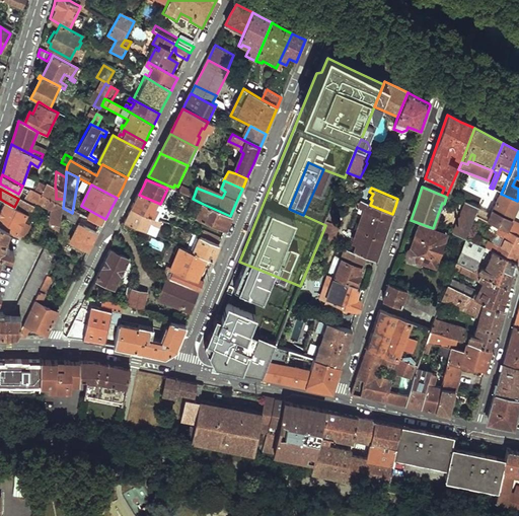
[(181,189),(178,194),(187,197),(189,192),(181,189)]
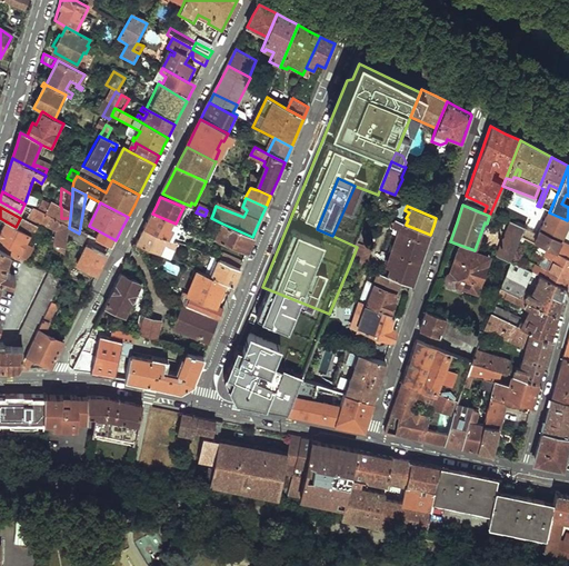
[(546,250),(568,260),(568,247),(560,242),(568,224),(568,220),(567,220),(549,212),(533,245),(546,250)]
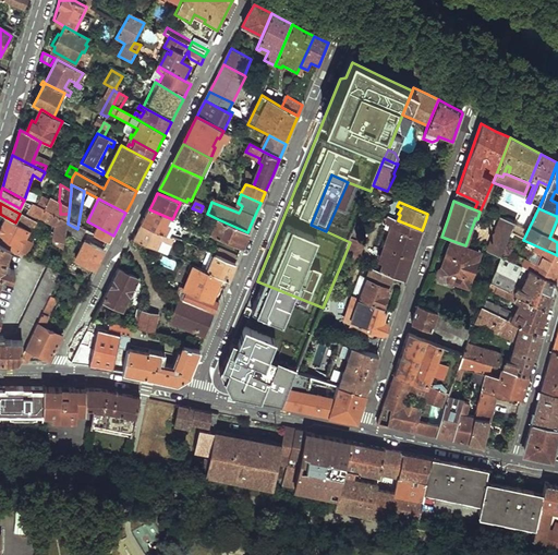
[(141,226),(165,236),(168,227),(165,226),(167,221),(171,222),(172,219),(149,209),(145,217),(141,226)]
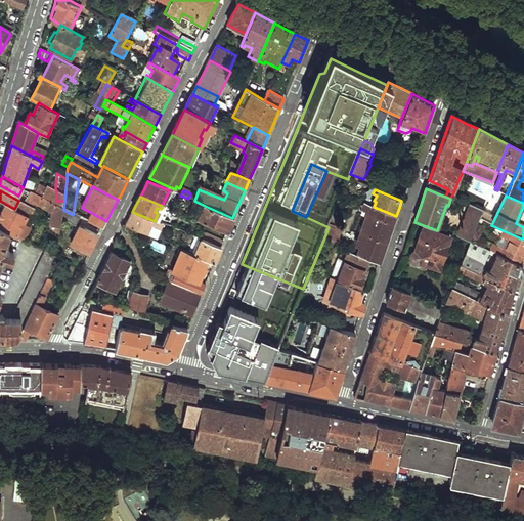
[(51,215),(48,229),(60,236),(61,223),(63,210),(48,201),(43,209),(51,215)]
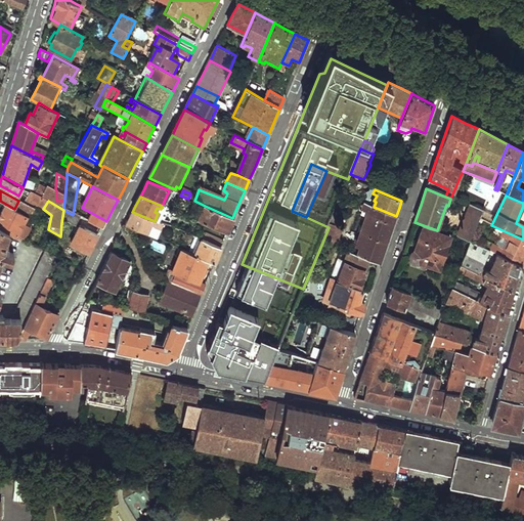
[(20,202),(15,210),(30,217),(33,210),(20,202)]
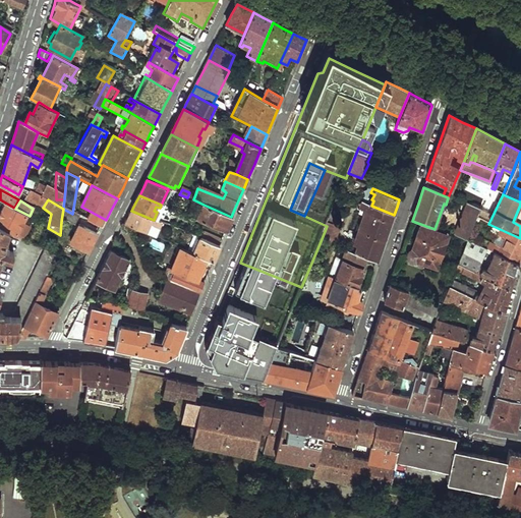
[(369,215),(355,254),(366,259),(378,263),(394,215),(371,206),(363,202),(359,211),(369,215)]
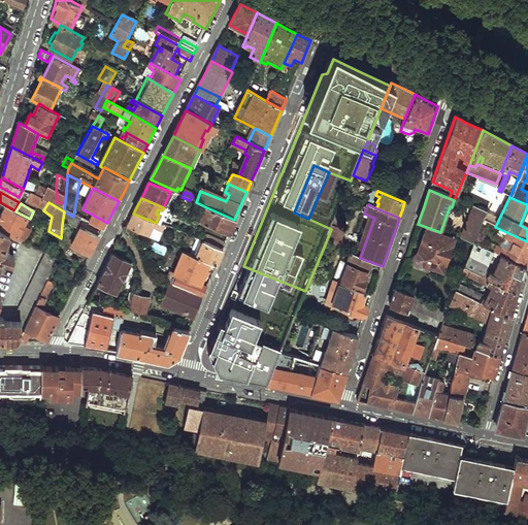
[(4,207),(0,216),(0,228),(9,234),(25,241),(30,232),(22,228),(27,219),(4,207)]
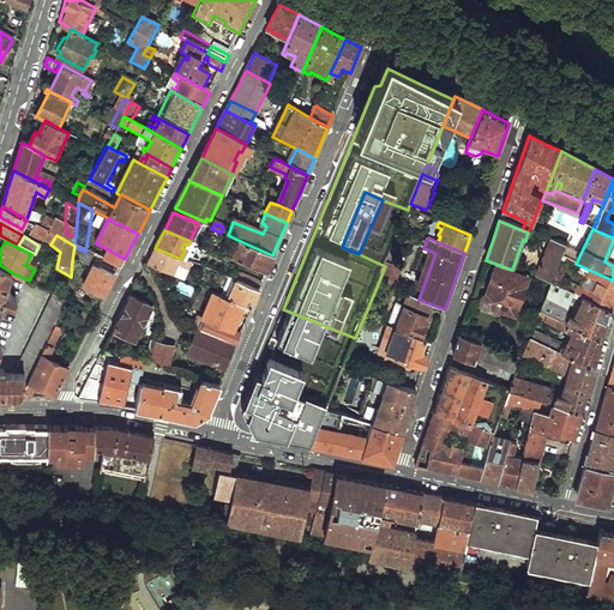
[(240,241),(232,258),(265,273),(269,264),(272,255),(240,241)]
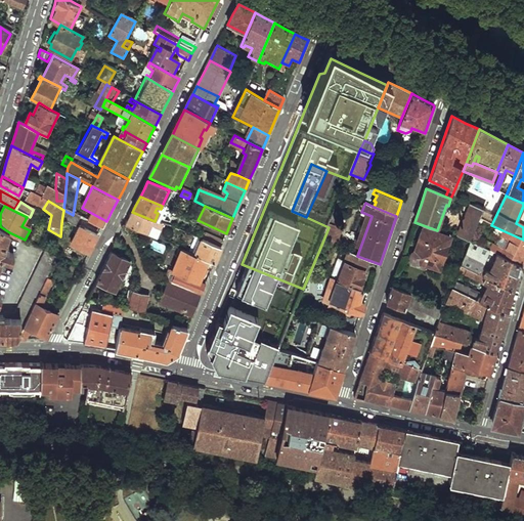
[(469,207),(457,237),(470,242),(478,219),(481,212),(469,207)]
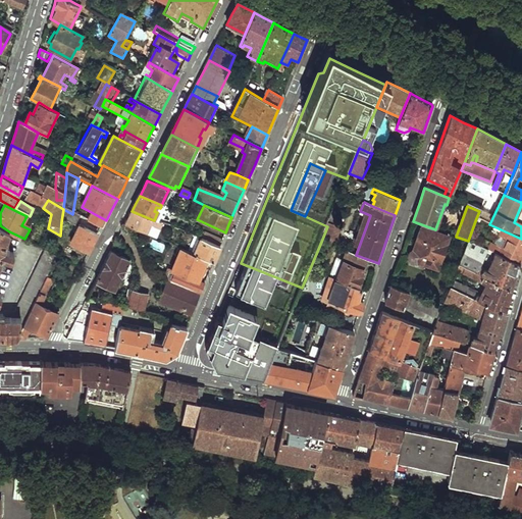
[(63,209),(61,222),(76,227),(81,217),(72,214),(63,209)]
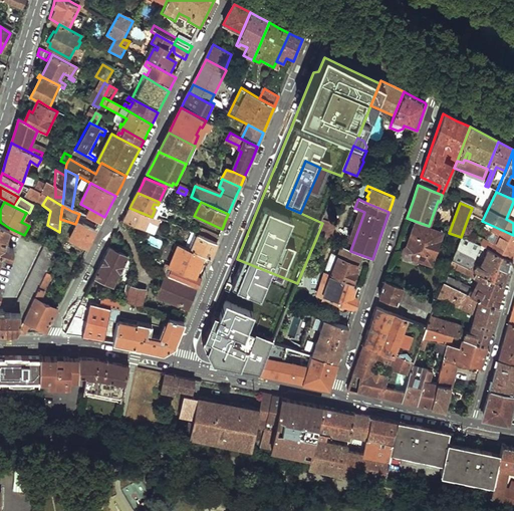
[(122,223),(149,234),(150,231),(147,229),(149,222),(153,225),(157,226),(159,220),(157,219),(152,217),(130,208),(126,215),(122,223)]
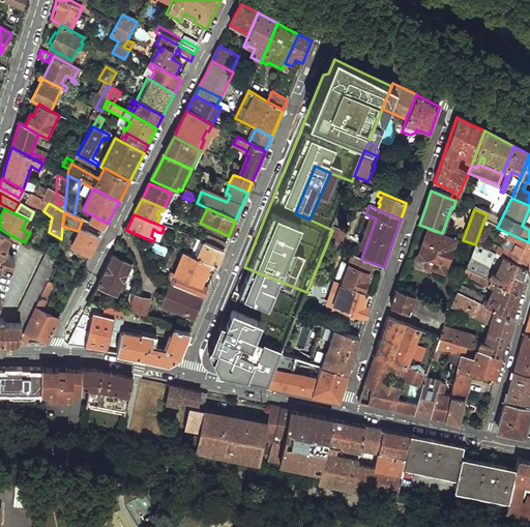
[(326,245),(337,250),(345,231),(333,227),(332,230),(326,245)]
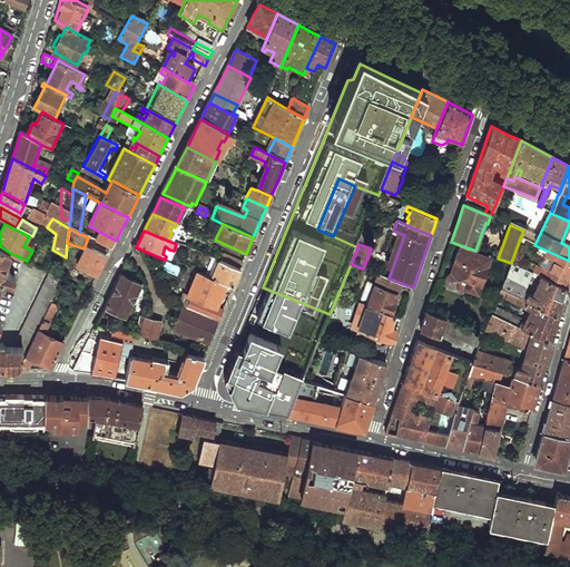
[(0,370),(1,370),(19,371),(52,303),(64,281),(50,273),(13,348),(0,346),(0,324),(1,322),(0,321),(0,285),(1,280),(11,284),(15,279),(3,272),(10,253),(0,246),(0,370)]
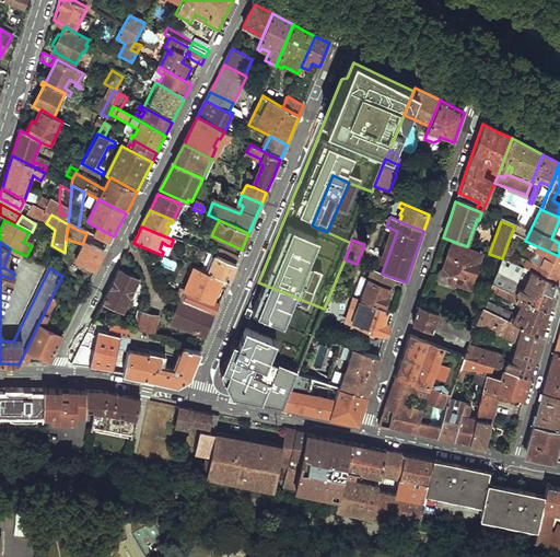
[(86,245),(78,263),(95,273),(101,264),(105,255),(86,245)]
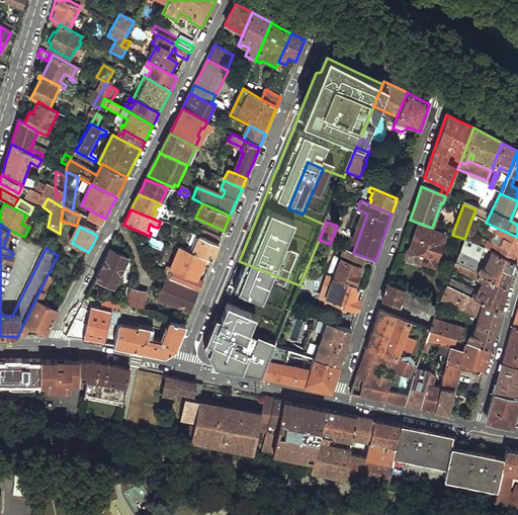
[(418,227),(407,258),(433,267),(443,236),(418,227)]
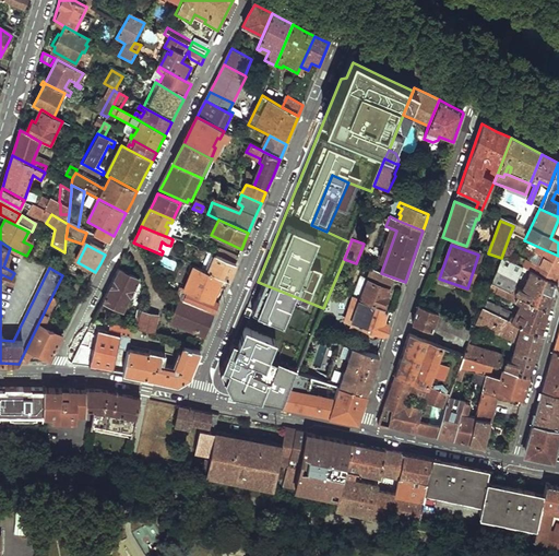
[(526,262),(523,269),(531,272),(534,274),(555,284),(558,286),(558,282),(558,256),(536,246),(533,253),(542,257),(537,267),(526,262)]
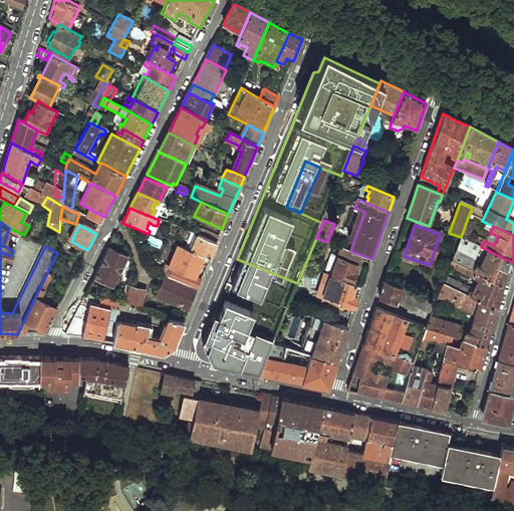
[(201,229),(197,236),(203,239),(216,244),(218,237),(201,229)]
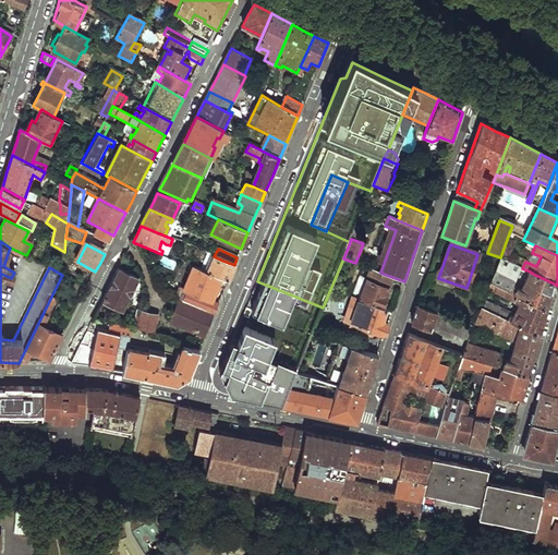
[(500,257),(489,284),(547,310),(550,297),(554,284),(533,274),(524,292),(522,291),(518,290),(519,288),(514,286),(522,268),(500,257)]
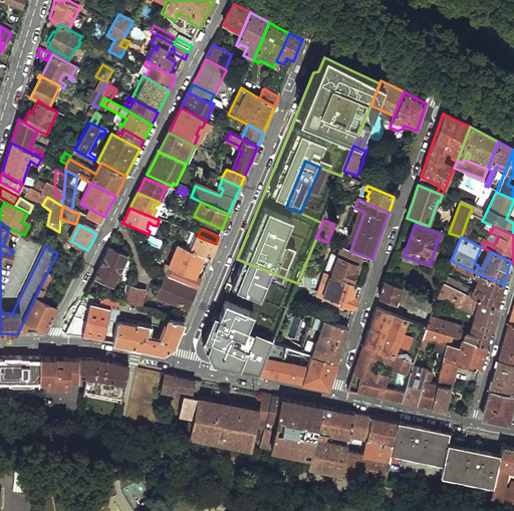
[(203,239),(196,254),(209,260),(212,252),(216,244),(203,239)]
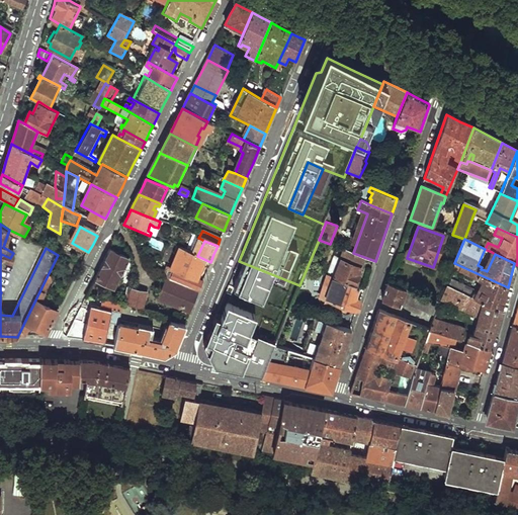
[(164,279),(197,292),(201,283),(196,280),(197,275),(199,277),(203,268),(207,269),(210,262),(197,256),(178,248),(168,271),(164,270),(160,277),(164,279)]
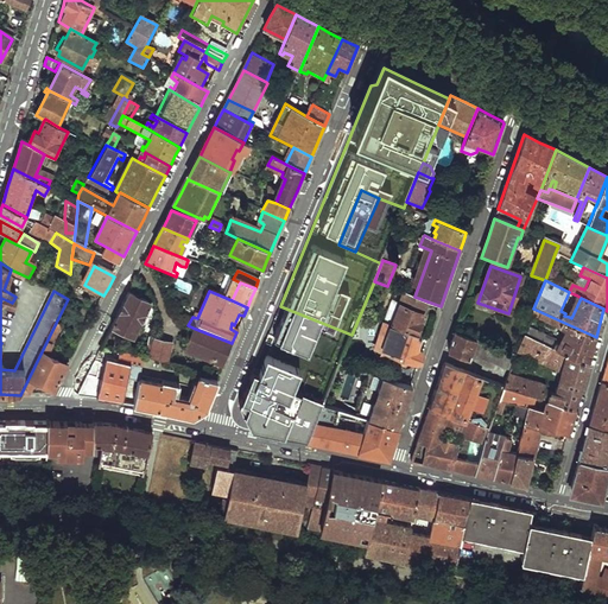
[(125,302),(111,330),(133,341),(151,304),(130,293),(125,302)]
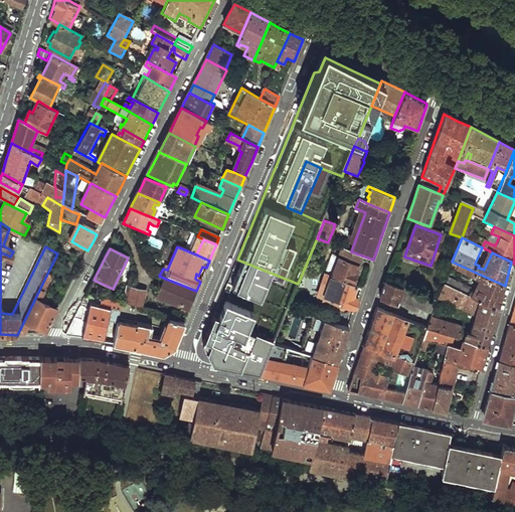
[(342,248),(332,277),(353,285),(357,275),(355,274),(362,256),(351,251),(342,248)]
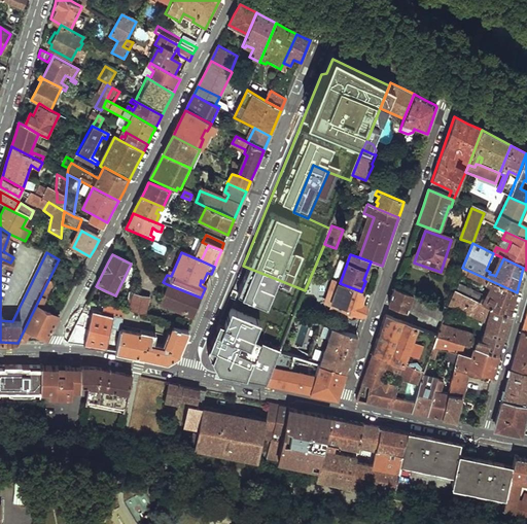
[(500,256),(493,275),(495,276),(503,258),(500,256)]
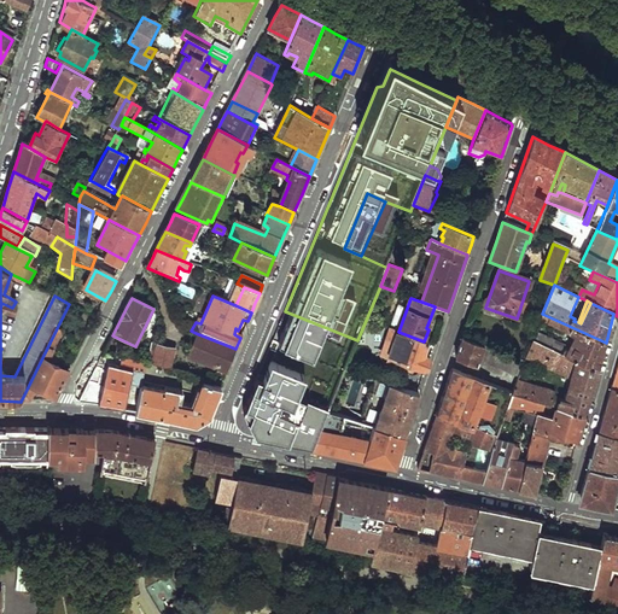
[(327,415),(357,340),(285,311),(283,317),(242,420),(302,444),(304,439),(315,444),(327,415)]
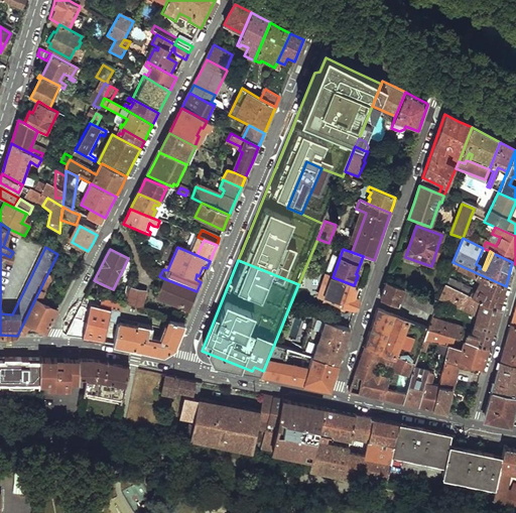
[(499,310),(502,297),(506,286),(453,262),(450,268),(480,280),(481,278),(483,279),(477,294),(474,293),(445,280),(444,284),(499,310)]
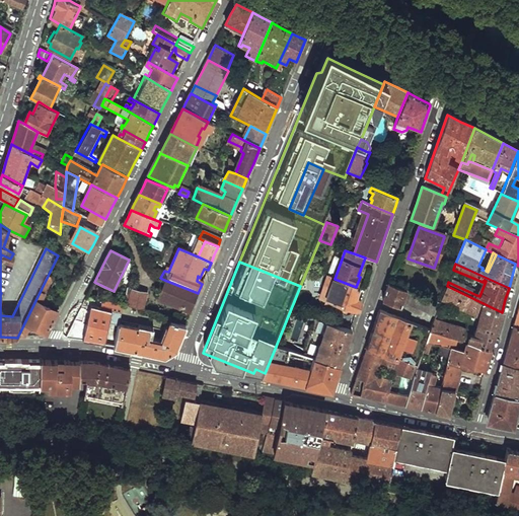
[(17,338),(45,339),(58,313),(41,304),(53,279),(48,276),(17,338)]
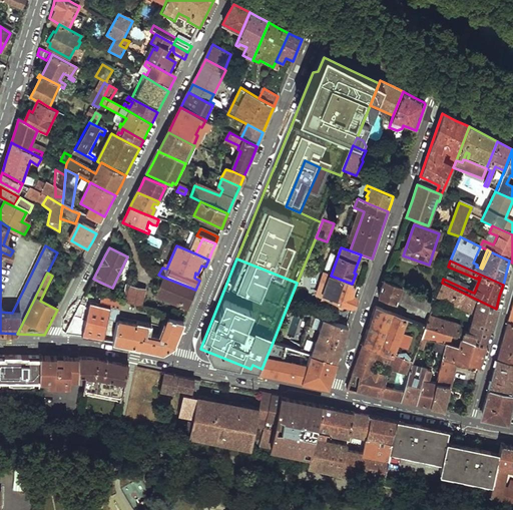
[(330,276),(321,298),(352,309),(355,308),(358,301),(356,299),(353,297),(357,286),(352,284),(331,276),(330,276)]
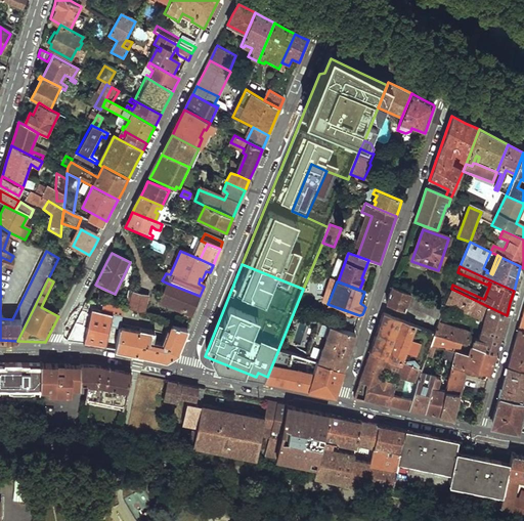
[(166,283),(158,304),(190,317),(200,296),(166,283)]
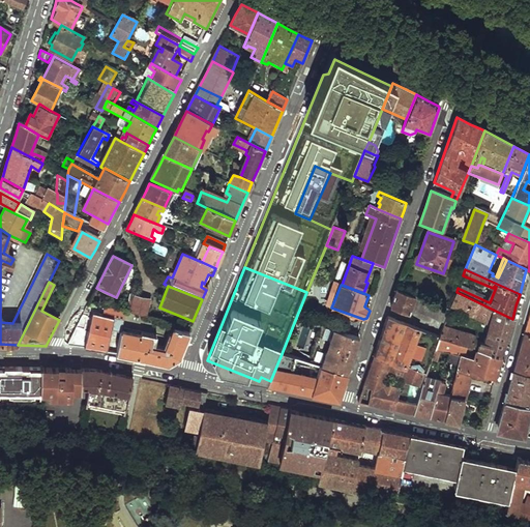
[(493,288),(487,301),(490,302),(496,287),(494,286),(493,288)]
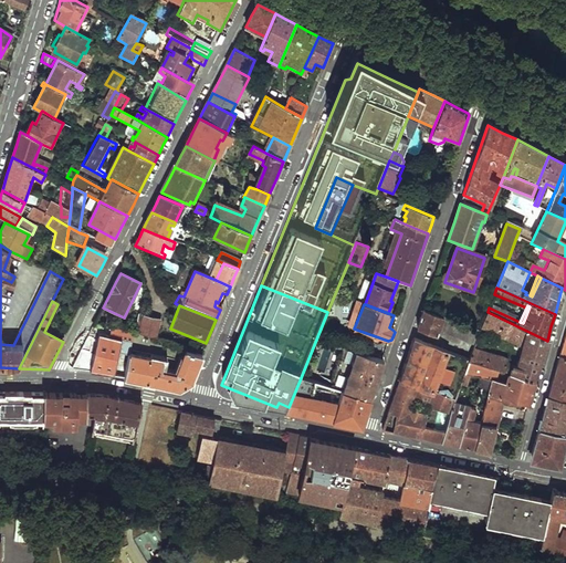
[(423,311),(417,331),(436,336),(438,331),(474,345),(480,332),(423,311)]
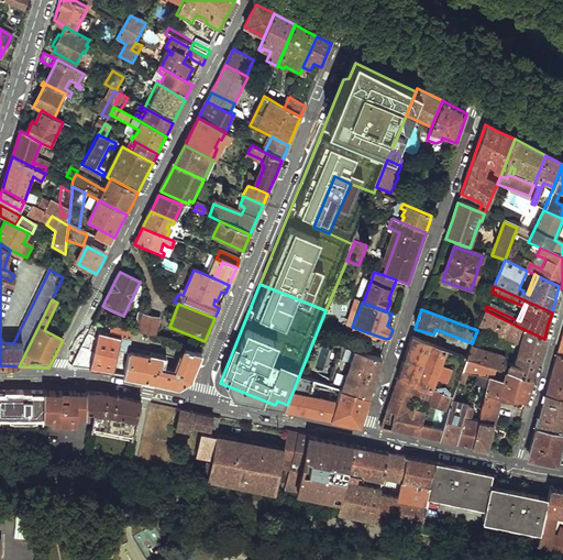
[(471,348),(466,359),(467,360),(496,369),(507,372),(532,380),(539,359),(544,339),(485,310),(478,328),(518,344),(522,347),(517,365),(514,363),(510,362),(509,364),(504,362),(505,358),(471,348)]
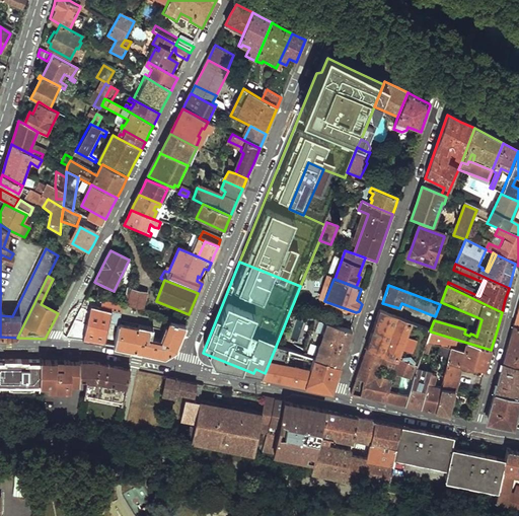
[(129,301),(127,310),(141,313),(146,293),(132,290),(130,297),(127,296),(126,300),(129,301)]
